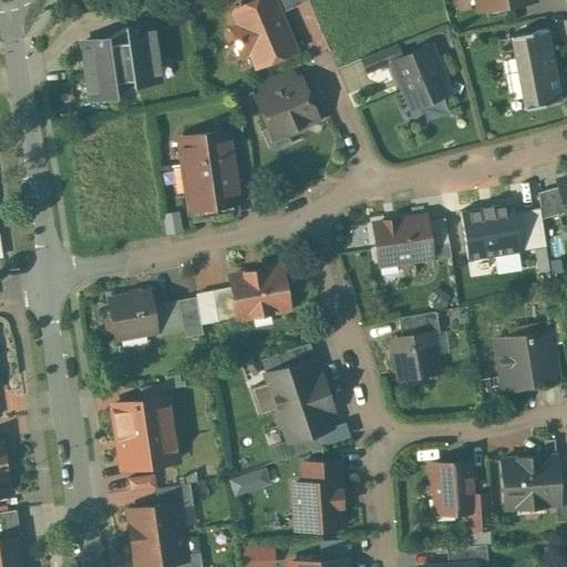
[(256,0),(232,11),(238,28),(233,30),(236,39),(233,40),(235,44),(238,43),(241,52),(247,49),(255,65),(294,49),(279,12),(272,0),(256,0)]
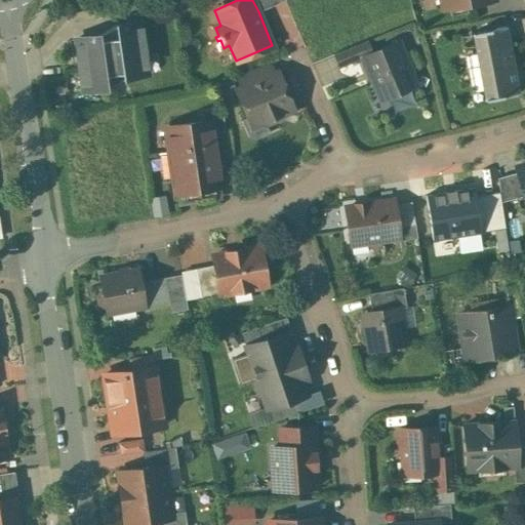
[(284,0),(252,0),(258,11),(285,0),(284,0)]
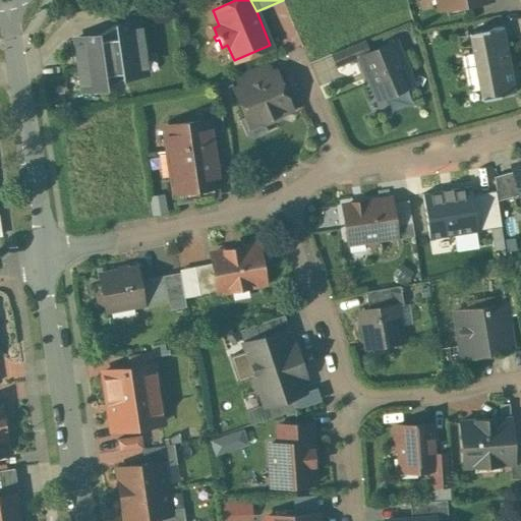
[(437,0),(439,9),(489,0),(437,0)]
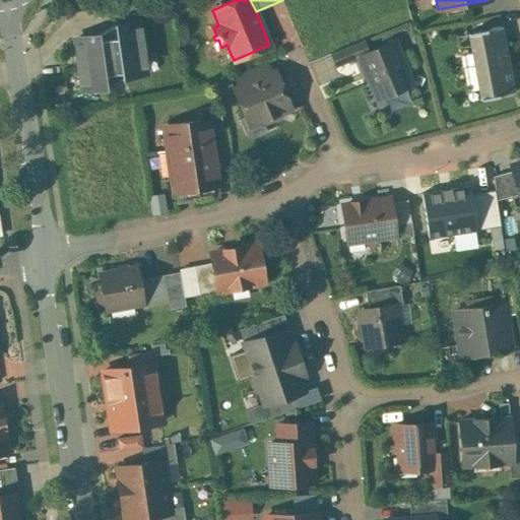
[(115,24),(98,35),(74,39),(82,89),(105,86),(122,76),(145,73),(137,21),(115,24)]
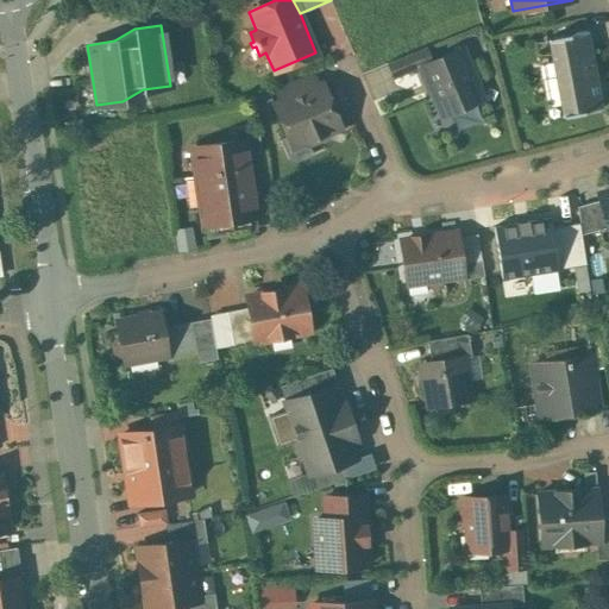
[(586,31),(573,33),(547,38),(563,117),(588,112),(588,111),(601,108),(597,93),(602,92),(601,83),(597,85),(592,62),(586,31)]
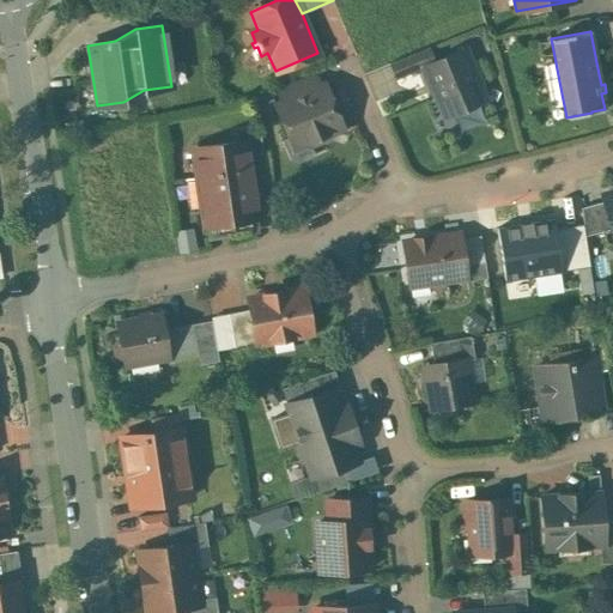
[(428,47),(388,64),(395,80),(422,68),(435,64),(434,61),(428,47)]
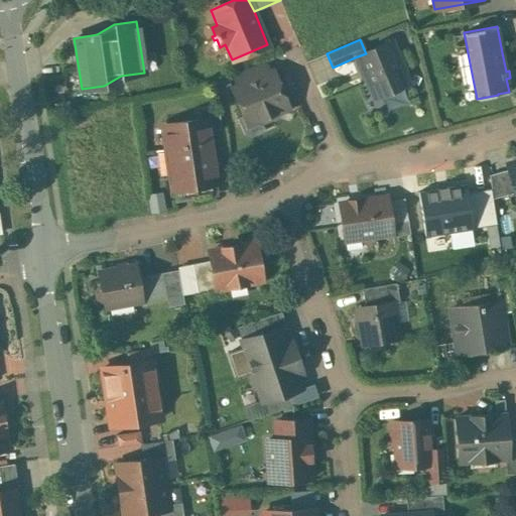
[(391,41),(365,51),(366,53),(355,57),(360,71),(362,71),(374,98),(407,84),(401,70),(403,70),(391,41)]
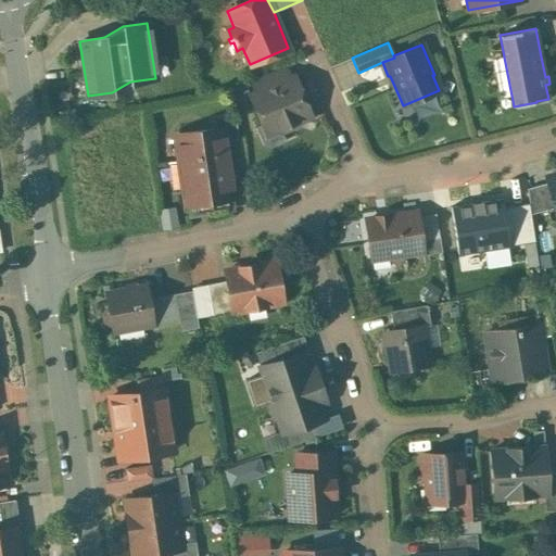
[(285,66),(250,80),(255,91),(289,77),(285,66)]
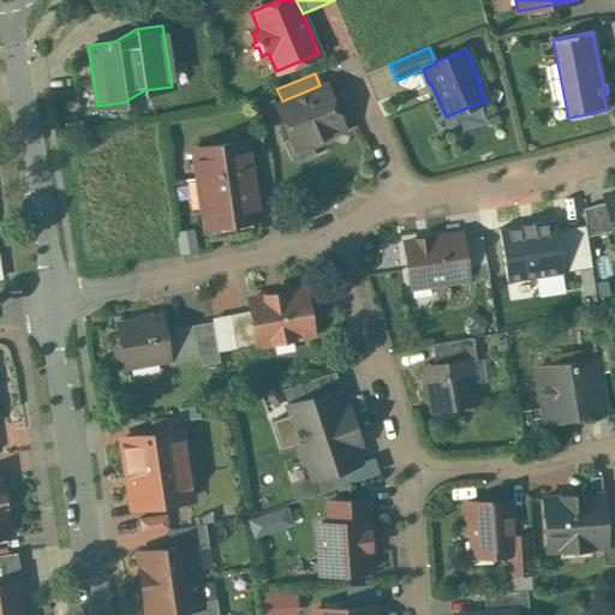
[(320,85),(282,101),(286,109),(279,113),(292,142),(306,136),(311,145),(330,137),(329,135),(344,127),(335,107),(329,109),(320,85)]
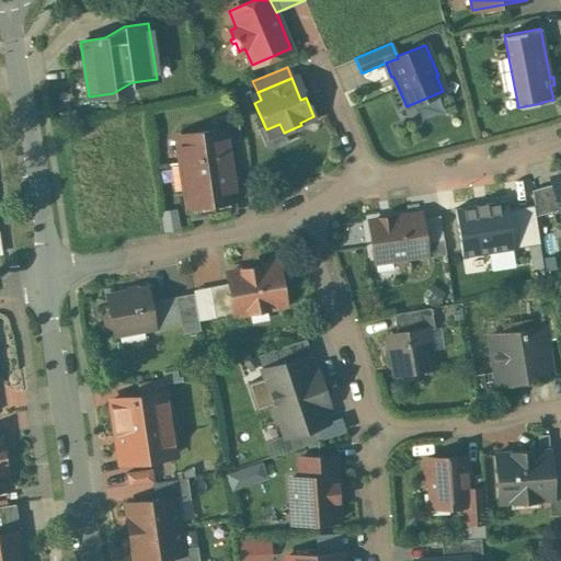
[(237,114),(214,117),(217,129),(225,128),(227,142),(240,141),(237,114)]
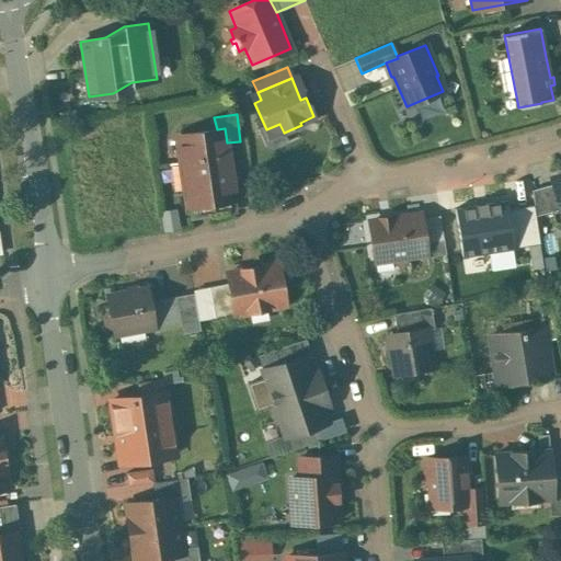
[(217,129),(176,136),(187,206),(235,198),(227,142),(225,128),(217,129)]
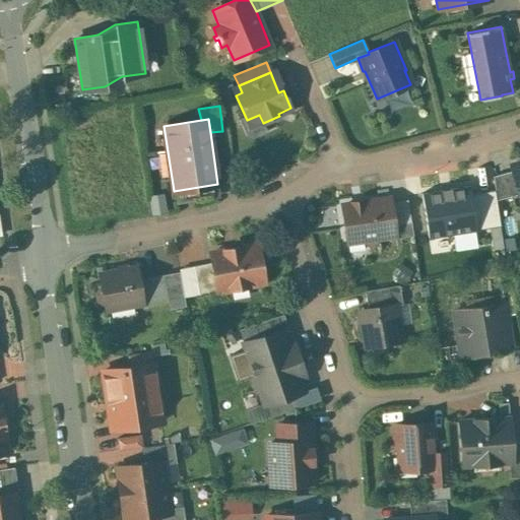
[(519,161),(511,165),(512,171),(518,194),(519,201),(519,161)]
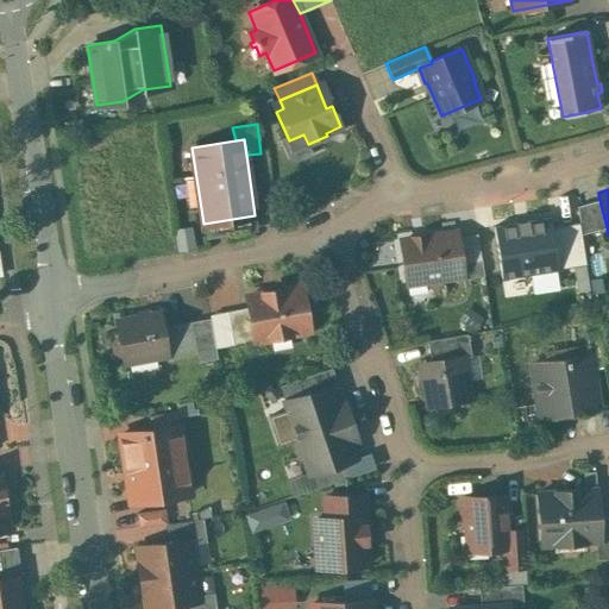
[(600,200),(577,206),(581,234),(607,227),(600,200)]
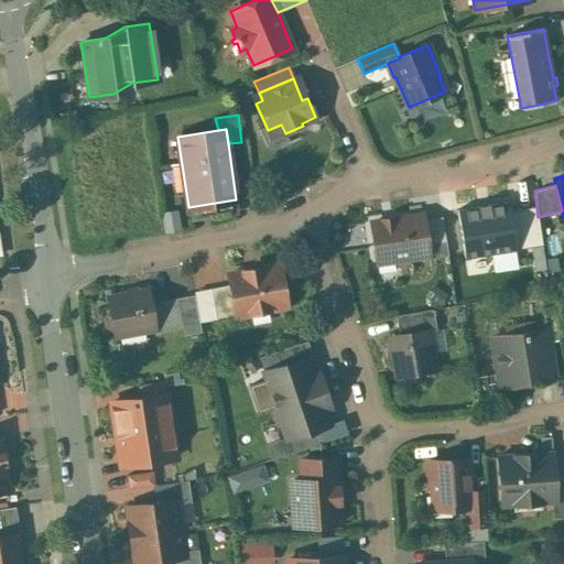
[(509,203),(458,210),(466,259),(517,251),(510,209),(509,203)]
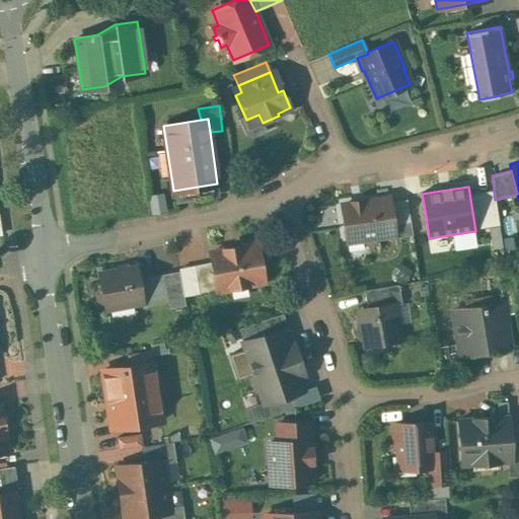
[(469,193),(475,231),(499,227),(494,190),(469,193)]
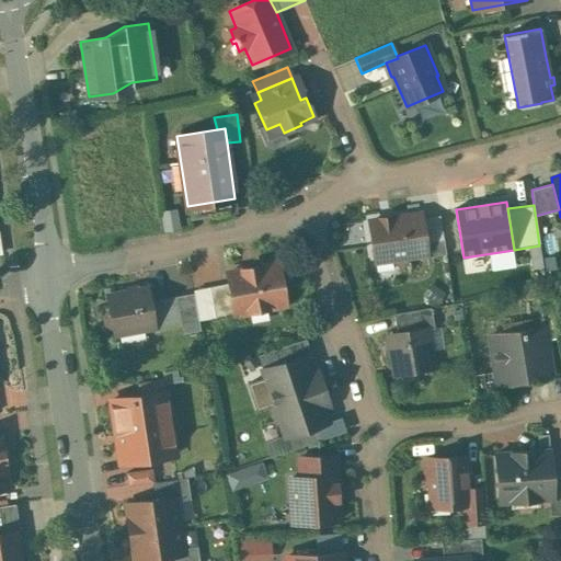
[(420,214),(368,221),(375,261),(391,259),(400,265),(407,256),(424,254),(426,253),(421,218),(420,214)]
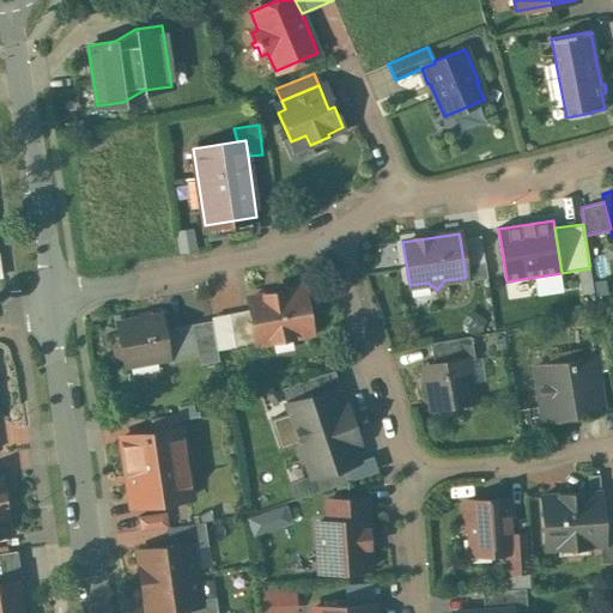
[(480,236),(460,238),(466,277),(463,278),(465,281),(487,278),(484,261),(484,262),(480,236)]
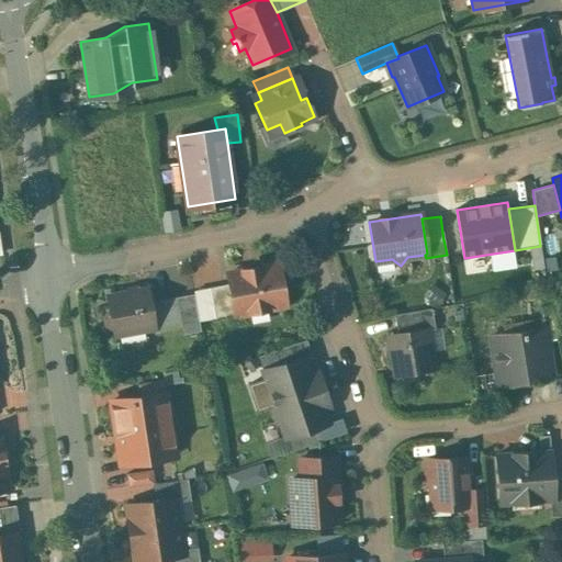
[(260,267),(242,270),(242,271),(227,273),(228,283),(235,314),(249,312),(267,308),(284,304),(277,263),(260,267)]
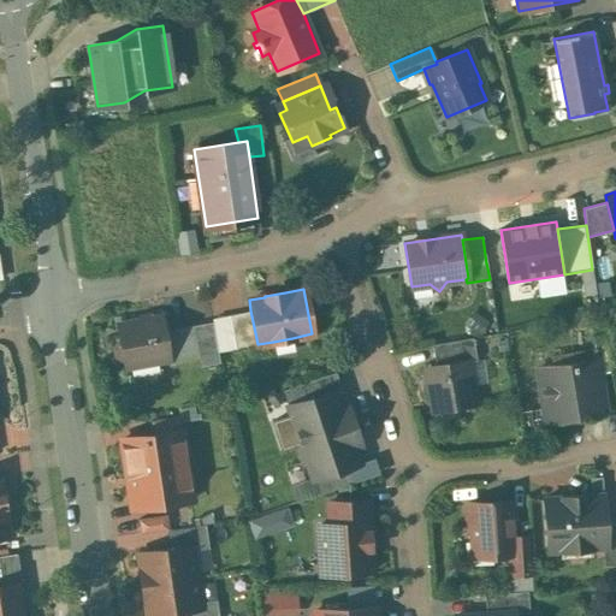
[(250,311),(229,315),(235,349),(258,344),(250,311)]
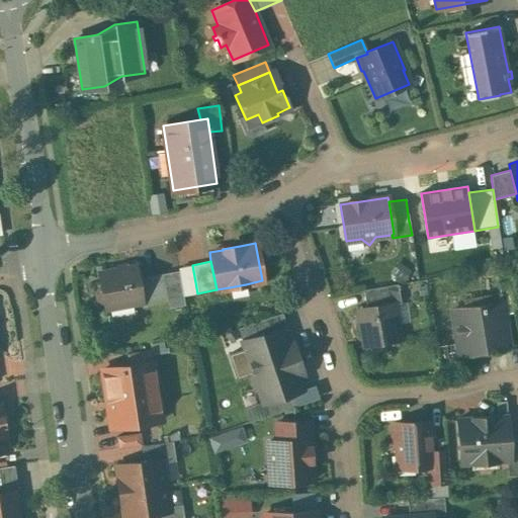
[(136,266),(97,273),(100,287),(99,287),(95,292),(96,299),(101,303),(103,303),(104,310),(143,301),(139,279),(136,266)]
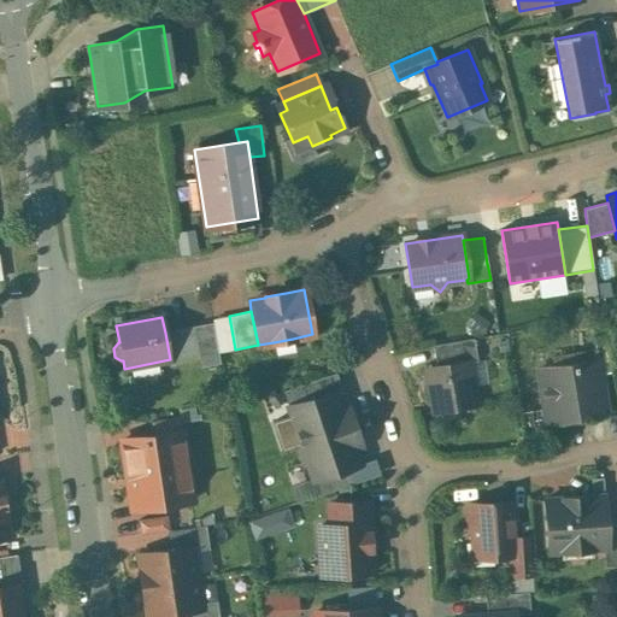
[(193,327),(165,333),(170,359),(170,364),(199,358),(193,327)]
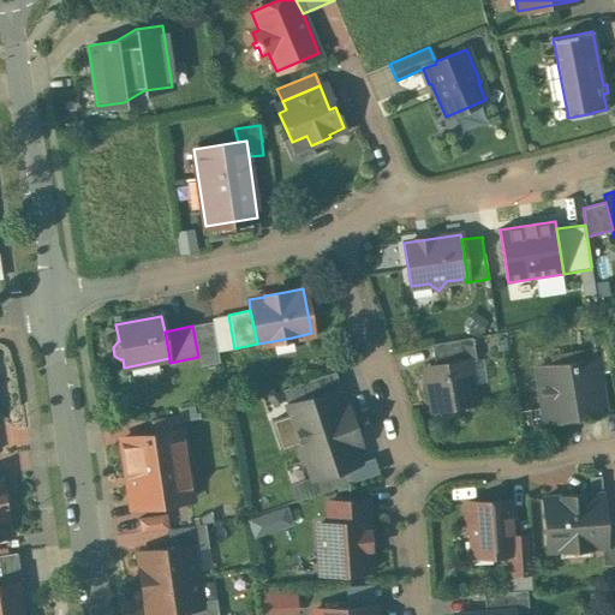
[(607,334),(591,336),(593,350),(595,350),(598,374),(613,371),(607,334)]
